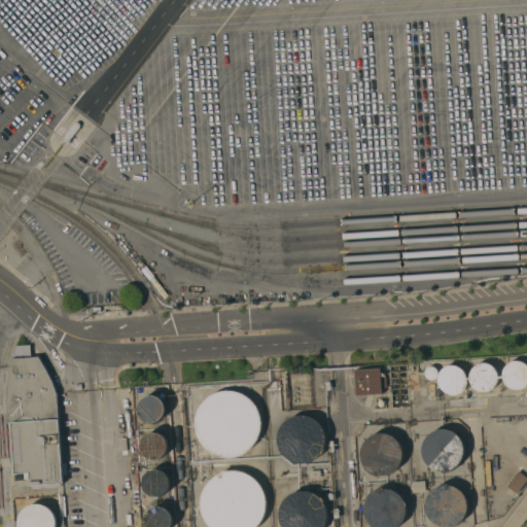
[(74,121),(75,121),(76,121),(78,121),(78,123),(79,124),(79,125),(79,126),(68,141),(67,142),(66,142),(65,142),(64,142),(63,141),(63,140),(62,139),(63,137),(73,123),(74,121)]
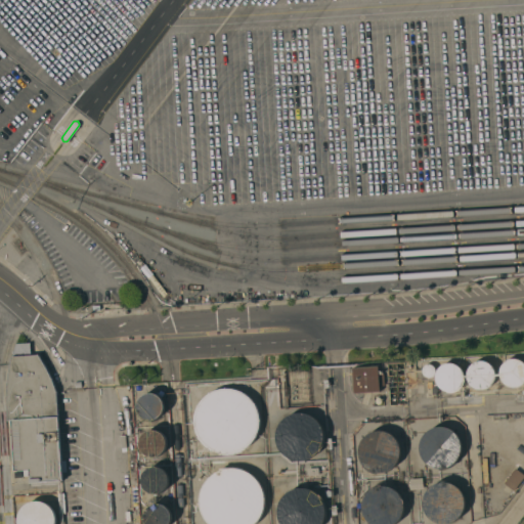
[(11,420),(8,420),(7,391),(10,367),(16,344),(31,343),(31,355),(39,354),(52,379),(57,391),(62,480),(31,482),(30,470),(14,471),(11,420)]
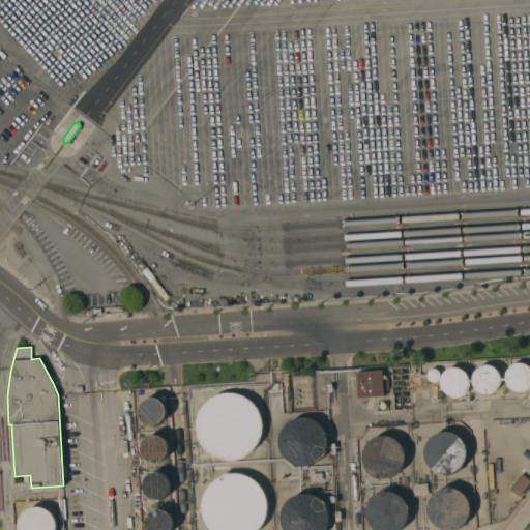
[(525,390),(523,391),(521,391),(518,391),(516,390),(513,389),(511,388),(509,386),(508,384),(507,382),(506,380),(506,377),(506,375),(506,373),(507,370),(509,367),(510,366),(512,364),(514,363),(518,363),(520,362),(522,362),(525,363),(527,364),(529,365),(529,366),(529,387),(528,389),(525,390)]
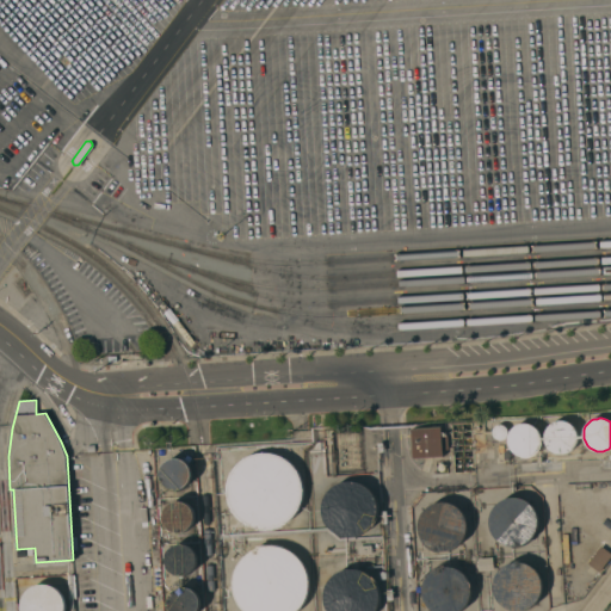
[(571,451),(568,452),(565,454),(562,454),(559,454),(556,452),(554,451),(551,450),(549,448),(547,445),(545,443),(545,440),(544,437),(544,434),(545,431),(547,429),(548,426),(550,424),(553,423),(555,420),(557,420),(561,419),(563,420),(567,420),(569,421),(572,423),(574,425),(575,427),(576,430),(578,433),(578,436),(578,439),(578,442),(576,444),(575,446),(573,449),(571,451)]
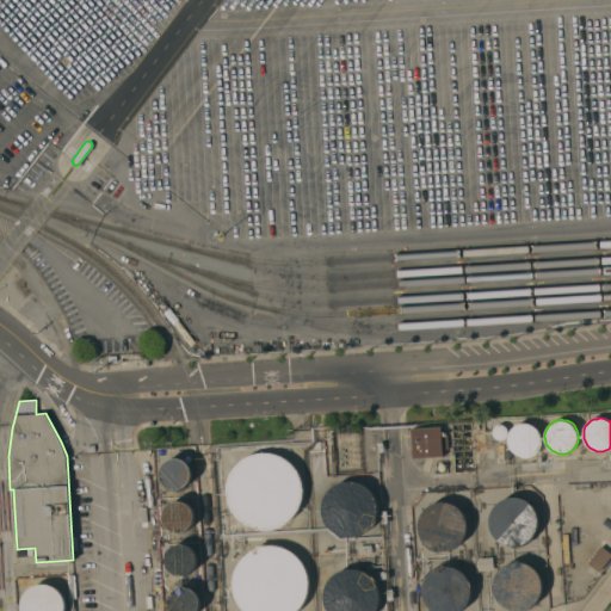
[(500,439),(497,439),(495,437),(494,437),(493,434),(493,431),(493,429),(494,426),(495,426),(498,425),(499,424),(501,425),(505,425),(506,427),(507,430),(507,432),(507,434),(506,436),(505,438),(503,439),(500,439)]
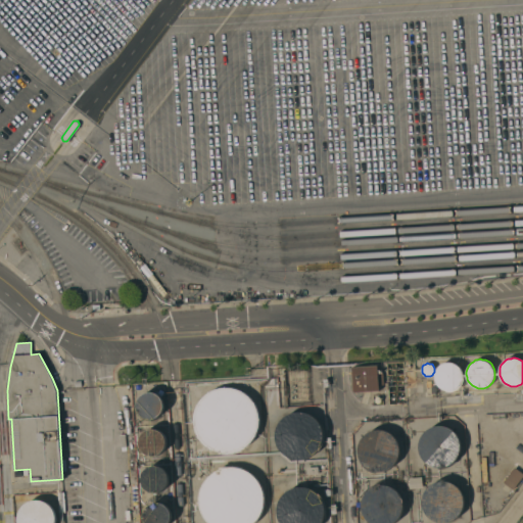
[(458,387),(456,388),(453,389),(450,390),(448,390),(445,390),(443,389),(441,388),(439,386),(438,385),(436,383),(435,380),(435,378),(435,376),(435,373),(436,371),(437,369),(438,367),(440,366),(442,364),(444,363),(447,363),(449,363),(452,363),(454,364),(457,365),(458,366),(460,368),(461,370),(462,372),(463,375),(463,377),(463,379),(462,381),(461,384),(459,385),(458,387)]
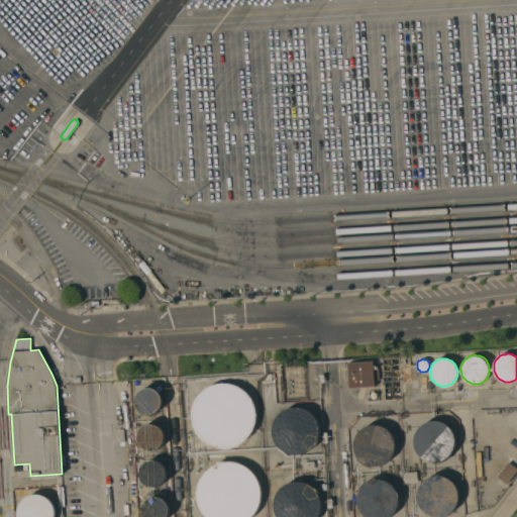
[(347,363),(373,362),(375,386),(349,388),(347,363)]
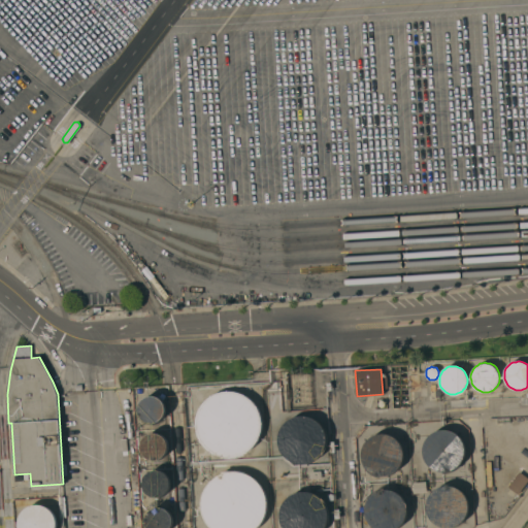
[(260,437),(257,442),(254,447),(250,452),(244,455),(239,457),(233,459),(227,459),(221,458),(216,457),(210,454),(205,451),(201,447),(198,441),(195,436),(194,430),(193,424),(194,418),(196,413),(198,407),(202,402),(206,398),(210,395),(217,392),(222,391),(228,390),(234,391),(239,393),(245,395),(250,398),(254,403),(258,407),(260,414),(261,419),(262,425),(261,431),(260,437)]
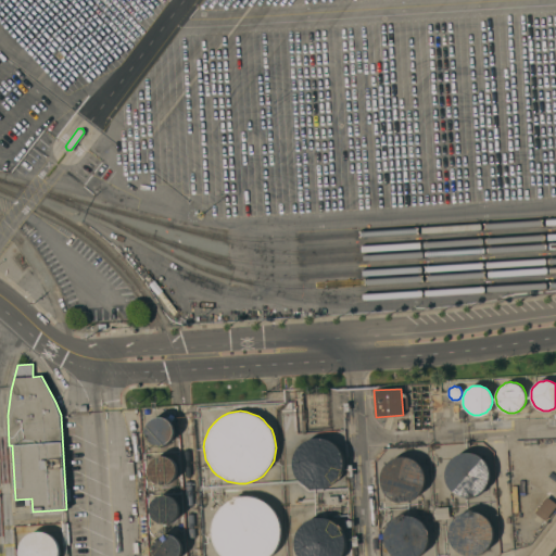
[(169,442),(167,444),(165,444),(162,445),(160,445),(158,444),(154,444),(152,443),(151,441),(149,439),(148,437),(147,434),(147,432),(147,429),(147,427),(148,425),(149,422),(150,420),(152,418),(154,417),(156,416),(160,416),(162,416),(164,416),(167,417),(169,418),(171,420),(173,421),(174,424),(175,427),(175,429),(175,431),(175,434),(174,437),(173,439),(172,441),(169,442)]
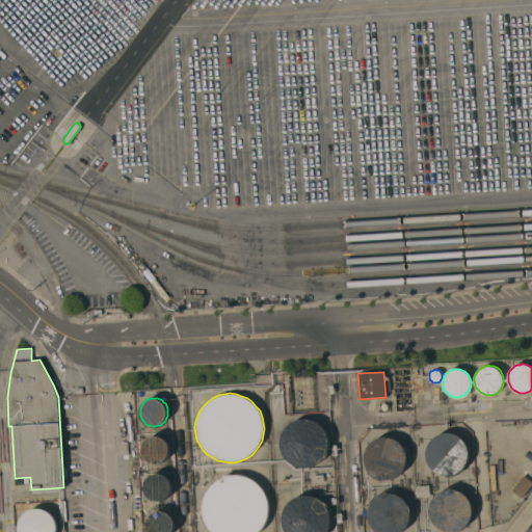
[(325,452),(323,456),(321,459),(318,461),(315,464),(311,466),(307,467),(302,467),(298,466),(295,464),(291,462),(288,460),(285,457),(283,453),(282,450),(281,446),(281,442),(281,437),(283,433),(284,430),(287,427),(290,424),(293,422),(297,420),(301,420),(306,419),(310,420),(313,421),(317,423),(320,426),(323,429),(325,432),(326,436),(327,441),(327,444),(327,448),(325,452)]
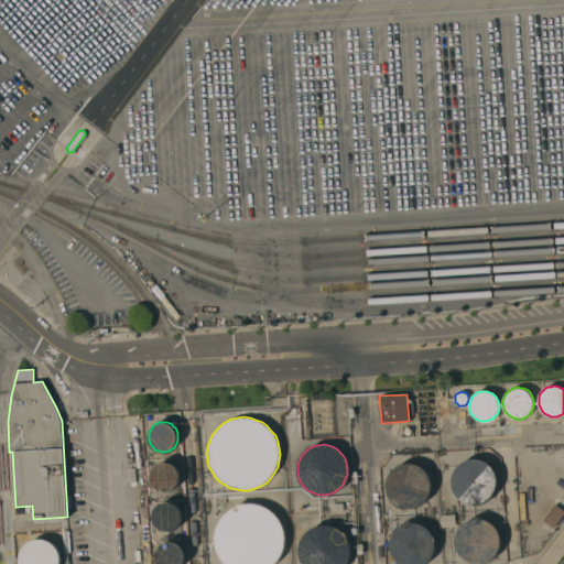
[(492,495),(490,498),(487,500),(484,502),(480,503),(476,503),(472,503),(468,503),(465,501),(462,499),(458,497),(456,494),(454,490),(453,487),(452,483),(452,479),(453,475),(454,472),(456,468),(459,465),(462,463),(466,461),(469,459),(473,458),(477,458),(480,459),(485,461),(488,463),(491,466),(494,468),(495,473),(497,476),(497,480),(497,484),(496,488),(495,491),(492,495)]
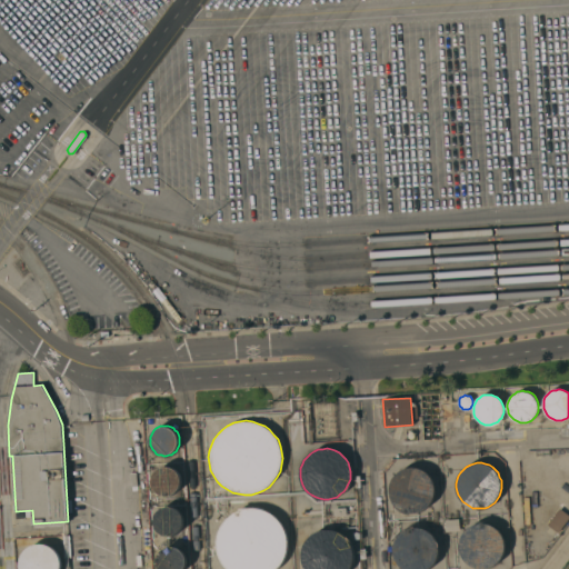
[(179,489),(177,491),(175,493),(172,495),(170,496),(168,496),(166,496),(162,496),(160,495),(158,493),(156,491),(155,490),(153,488),(152,485),(151,482),(151,480),(152,478),(153,475),(155,472),(156,471),(158,469),(160,468),(162,467),(165,467),(168,467),(170,467),(172,468),(175,469),(177,470),(178,472),(180,475),(180,477),(181,479),(181,482),(180,485),(180,487),(179,489)]
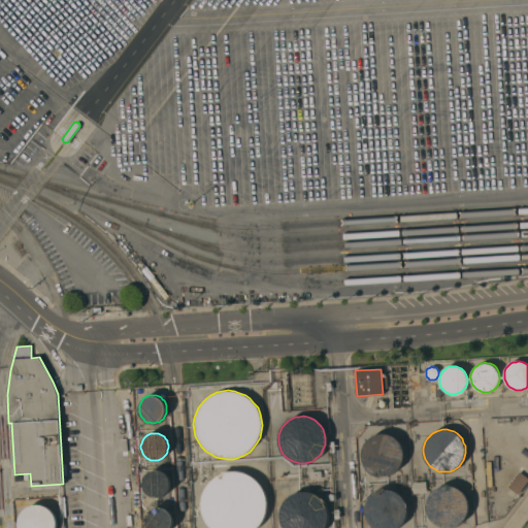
[(396,471),(393,473),(390,474),(387,475),(383,475),(380,475),(375,474),(372,472),(369,470),(366,467),(365,464),(363,461),(362,458),(362,454),(362,450),(363,447),(365,443),(367,440),(370,437),(373,435),(376,434),(381,433),(384,433),(388,433),(391,434),(394,436),(397,438),(400,441),(402,444),(403,448),(404,451),(404,455),(404,459),(403,462),(401,465),(399,468),(396,471)]
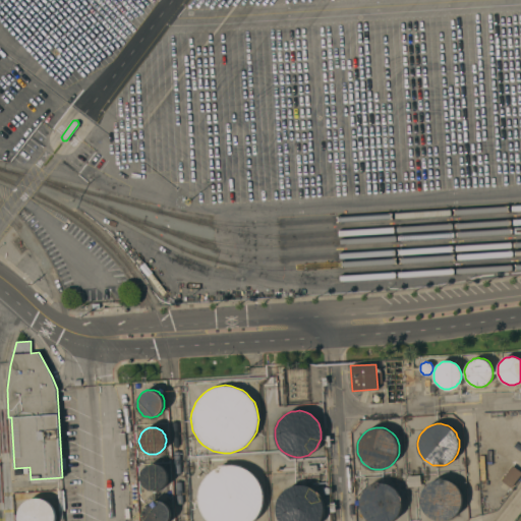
[(161,489),(159,490),(156,490),(154,490),(152,490),(150,489),(147,488),(146,487),(143,485),(142,483),(141,481),(141,478),(141,476),(141,474),(142,472),(143,469),(145,468),(147,466),(149,465),(151,464),(154,464),(156,464),(158,464),(160,465),(162,466),(164,467),(166,469),(167,471),(168,473),(168,476),(168,478),(168,480),(167,482),(166,484),(165,486),(163,488),(161,489)]
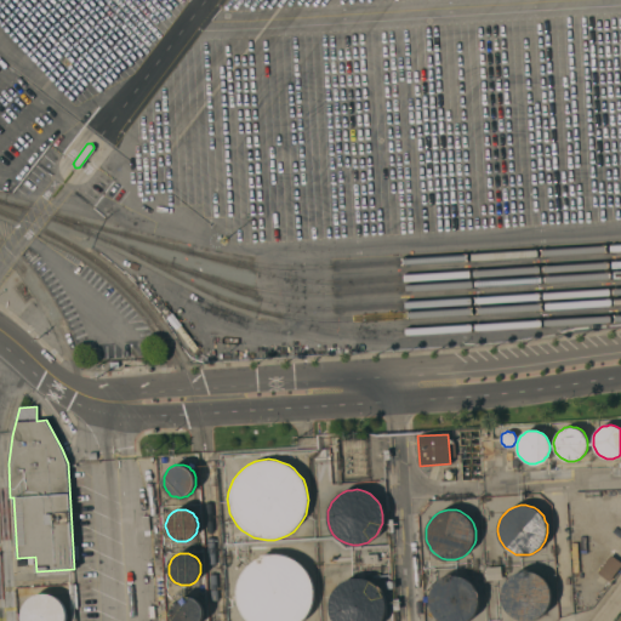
[(305,617),(301,620),(248,620),(245,619),(241,613),(239,607),(237,600),(237,593),(237,587),(239,580),(241,574),(245,568),(250,563),(256,559),(262,557),(268,554),(274,554),(281,554),(288,557),(294,559),(300,563),(305,568),(308,574),(312,580),(313,586),(314,593),(313,599),(312,607),(308,613),(305,617)]
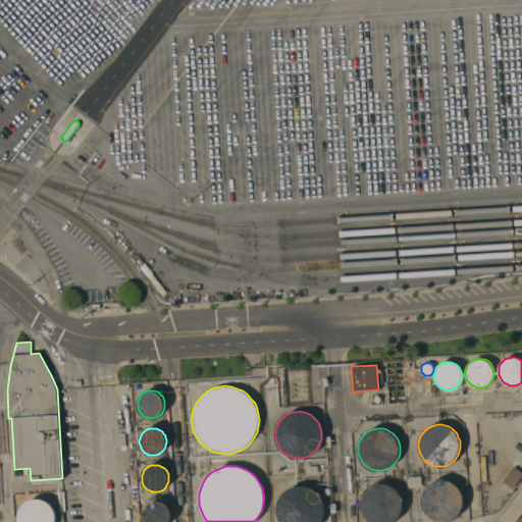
[(521,474),(512,488),(503,481),(514,466),(521,472),(521,474)]
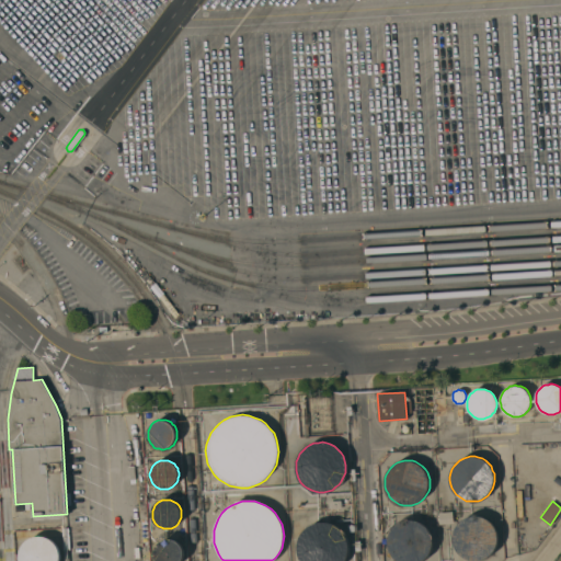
[(494,550),(491,552),(489,556),(485,557),(481,559),(478,559),(474,559),(470,559),(467,558),(464,556),(460,553),(458,550),(456,547),(455,544),(454,539),(454,536),(455,531),(456,528),(458,525),(460,522),(464,519),(467,517),(470,516),(473,515),(478,515),(481,516),(484,517),(489,519),(491,522),(493,525),(495,528),(496,531),(497,535),(497,539),(497,542),(495,547),(494,550)]
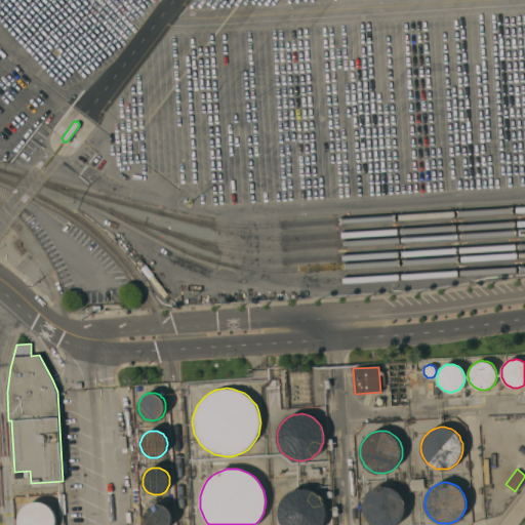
[(405,510),(404,514),(402,517),(400,520),(397,522),(394,524),(391,524),(377,524),(375,524),(372,523),(369,520),(367,518),(365,514),(364,511),(363,507),(363,503),(363,499),(365,496),(366,492),(369,489),(371,487),(375,485),(378,484),(382,483),(386,483),(390,483),(393,485),(397,486),(399,489),(402,492),(404,495),(405,498),(406,502),(406,506),(405,510)]
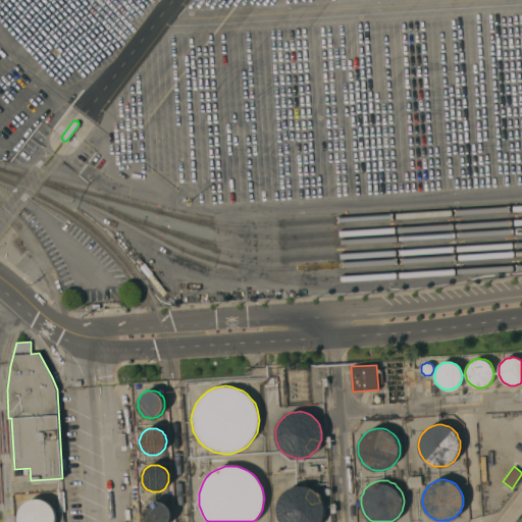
[(322,518),(320,521),(280,521),(279,520),(277,517),(276,513),(276,509),(277,505),(278,501),(280,497),(282,493),(285,490),(290,488),(293,486),(297,485),(301,485),(305,486),(309,487),(313,489),(316,491),(319,494),(321,498),(323,502),(324,506),(324,510),(323,514),(322,518)]
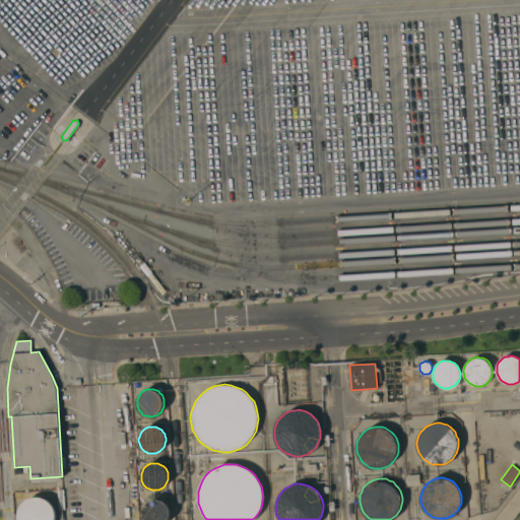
[(18,519),(17,517),(18,514),(18,511),(20,507),(21,505),(24,502),(26,500),(29,499),(33,498),(37,497),(40,497),(43,498),(46,499),(49,501),(51,503),(53,506),(55,509),(56,512),(56,515),(56,519),(55,519),(18,519)]
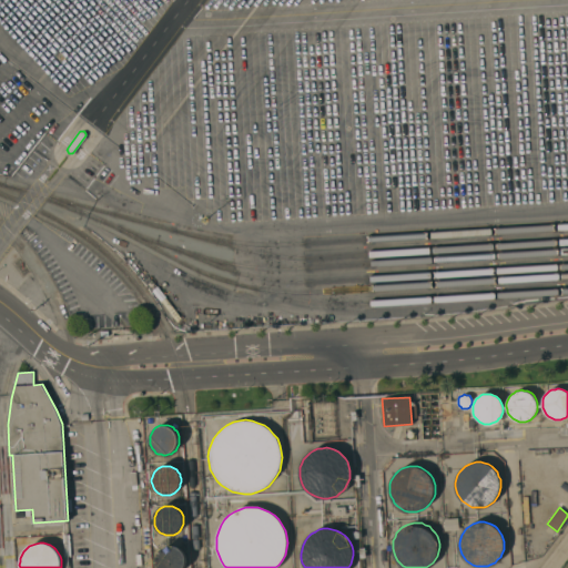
[(159,567),(158,566),(158,564),(156,560),(156,558),(158,556),(159,554),(160,551),(162,549),(163,547),(166,546),(169,546),(171,545),(173,545),(176,546),(179,547),(181,548),(182,550),(184,551),(185,554),(186,557),(186,559),(186,561),(185,565),(185,567),(184,567),(159,567)]
